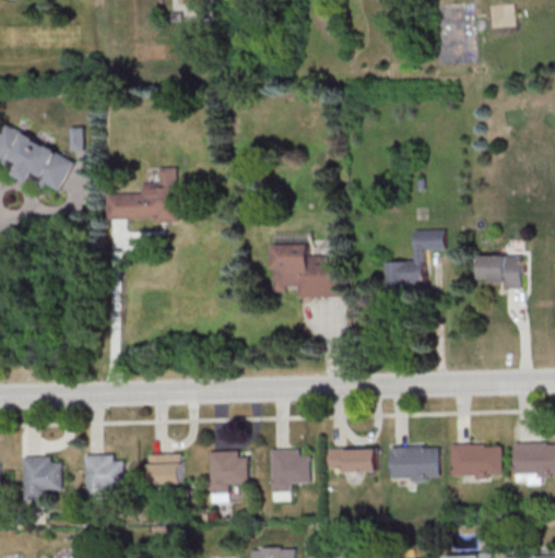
[(0,158),(1,159),(0,162),(0,168),(27,183),(30,180),(43,187),(46,182),(60,190),(75,163),(6,123),(0,133),(0,158)]
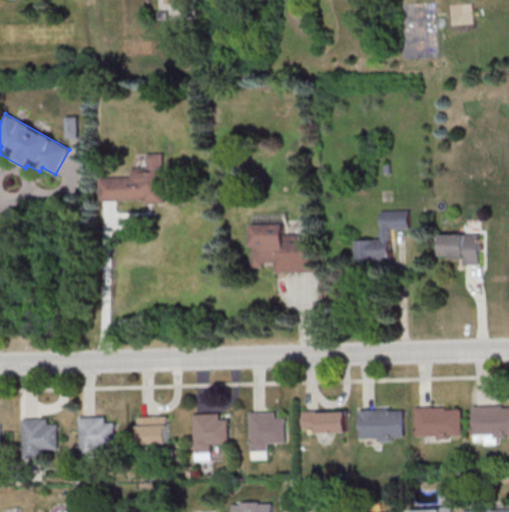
[(63,118),(75,117),(76,140),(63,140),(63,118)]
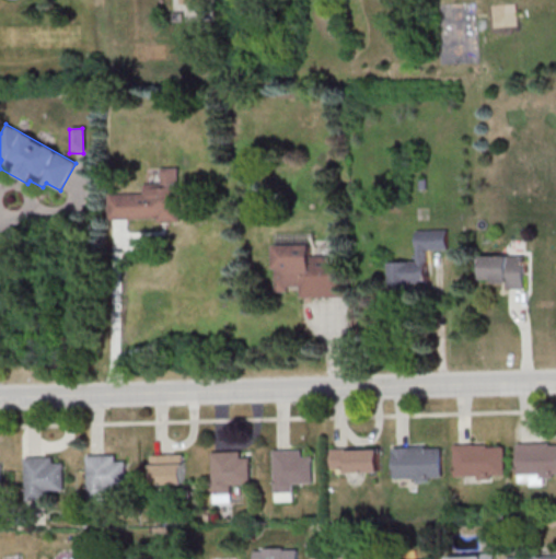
[(104,195),(141,193),(141,184),(158,184),(158,169),(176,169),(178,223),(152,223),(152,219),(105,220),(104,195)]
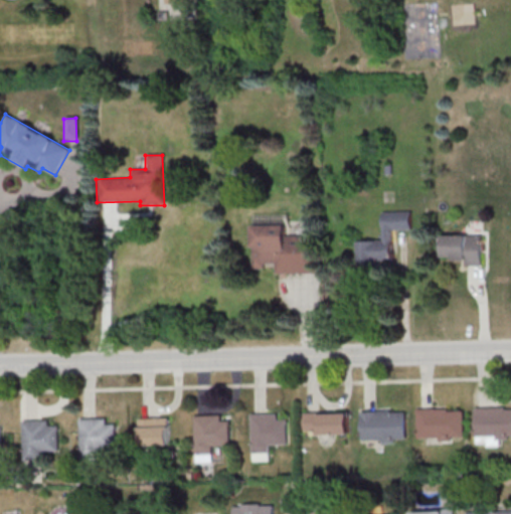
[(379,212),(407,211),(408,230),(389,230),(390,272),(354,273),(353,240),(380,239),(379,212)]
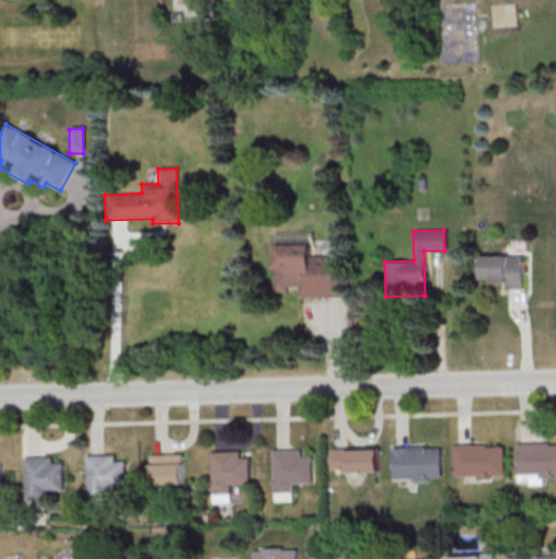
[(273,245),(310,245),(310,255),(346,255),(346,298),(296,298),(296,287),(284,287),(284,293),(273,293),(273,245)]
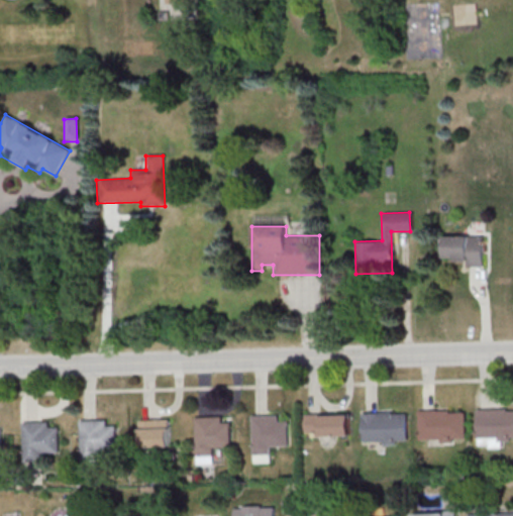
[(441,236),(482,235),(482,268),(465,268),(464,262),(453,262),(453,256),(442,256),(441,236)]
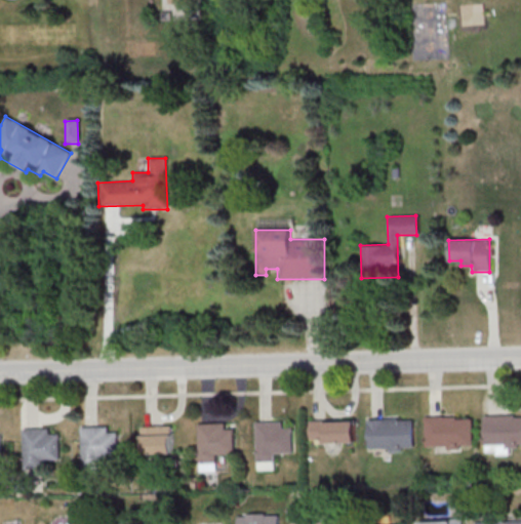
[(480,415),(512,415),(512,417),(520,416),(520,444),(514,444),(514,448),(503,448),(503,444),(481,445),(480,415)]
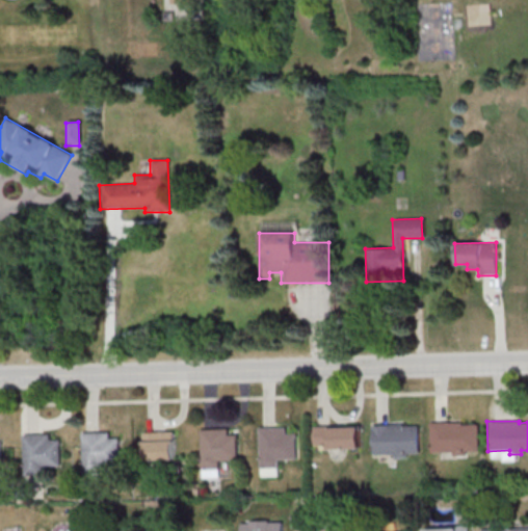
[(427,423),(459,422),(459,425),(476,424),(476,452),(463,452),(463,456),(450,456),(450,453),(428,453),(427,423)]
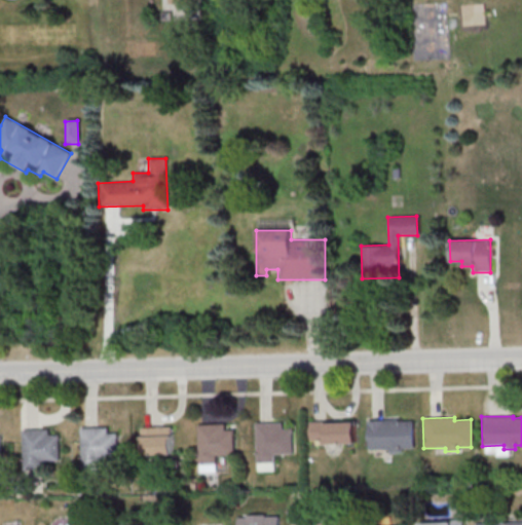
[(365,420),(396,419),(396,421),(411,421),(412,448),(400,449),(400,452),(387,453),(387,449),(366,450),(365,420)]
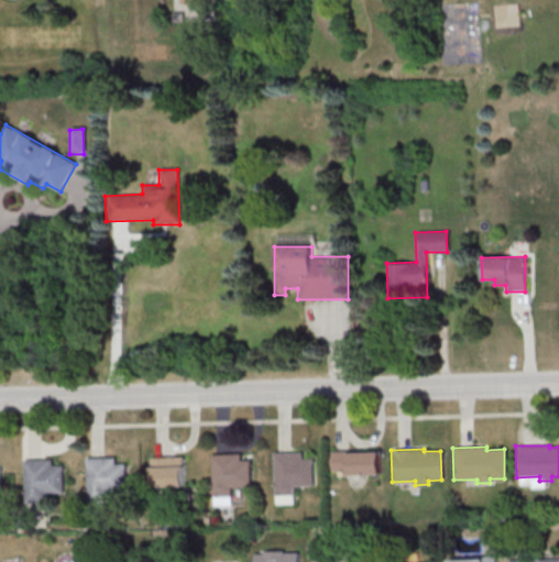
[(329,451),(377,450),(379,474),(346,474),(346,471),(330,471),(329,451)]
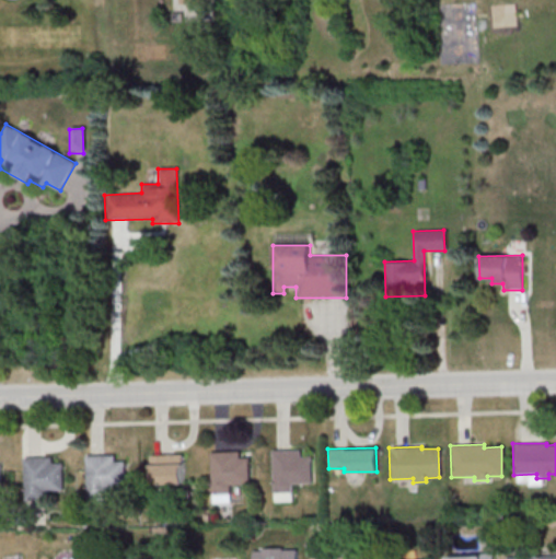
[(270,451),(299,450),(299,456),(309,455),(310,482),(290,484),(291,492),(271,492),(270,451)]
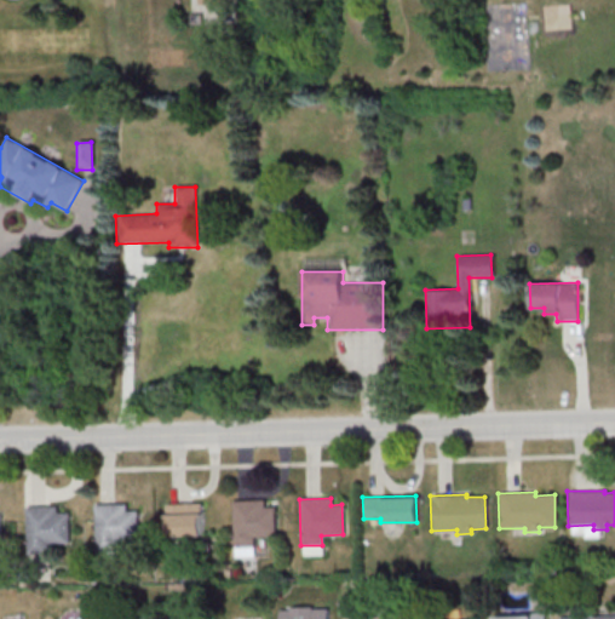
[(230,500),(262,499),(263,506),(272,506),(274,537),(253,538),(253,548),(231,548),(230,500)]
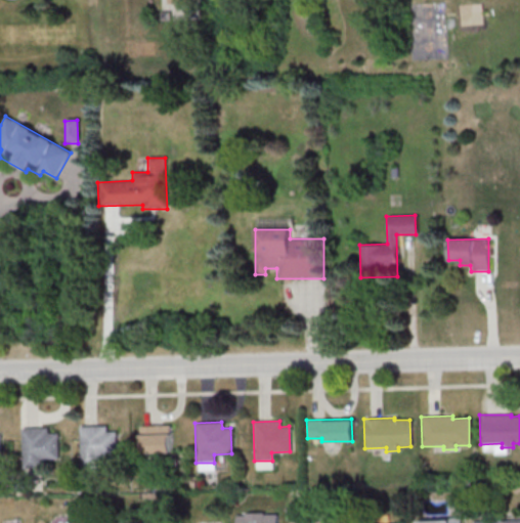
[(139,426),(169,425),(170,452),(140,453),(139,426)]
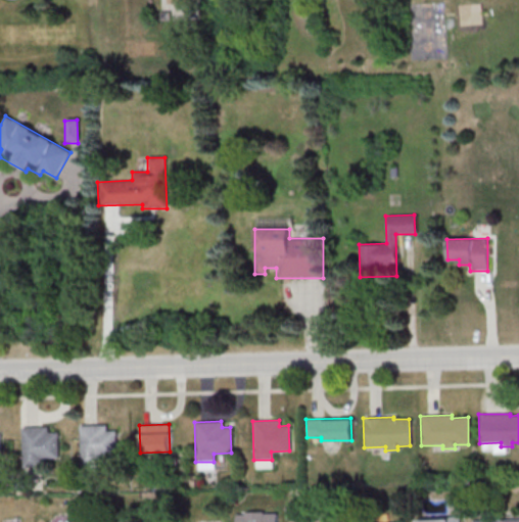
[(78,426),(105,425),(105,430),(114,430),(115,457),(97,457),(97,465),(79,465),(78,426)]
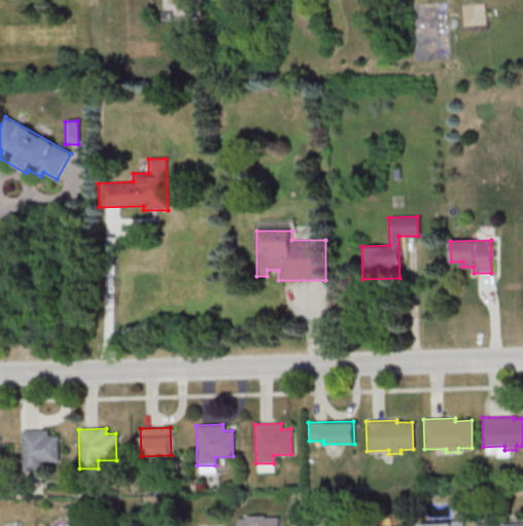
[(22,431),(47,430),(47,435),(57,435),(58,461),(39,462),(39,470),(23,470),(22,431)]
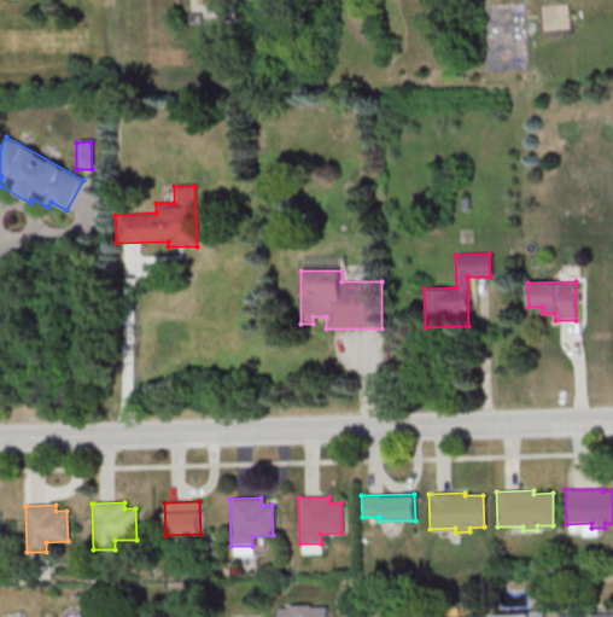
[(276,616),(276,609),(286,609),(286,605),(308,604),(308,607),(325,606),(325,616),(276,616)]
